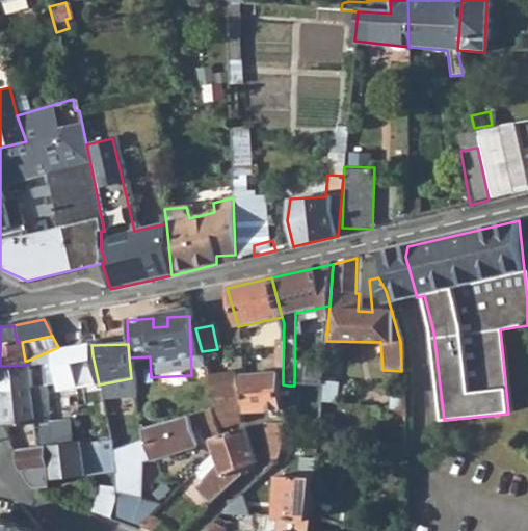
[(324,353),(323,368),(322,387),(321,403),(337,404),(340,354),(324,353)]
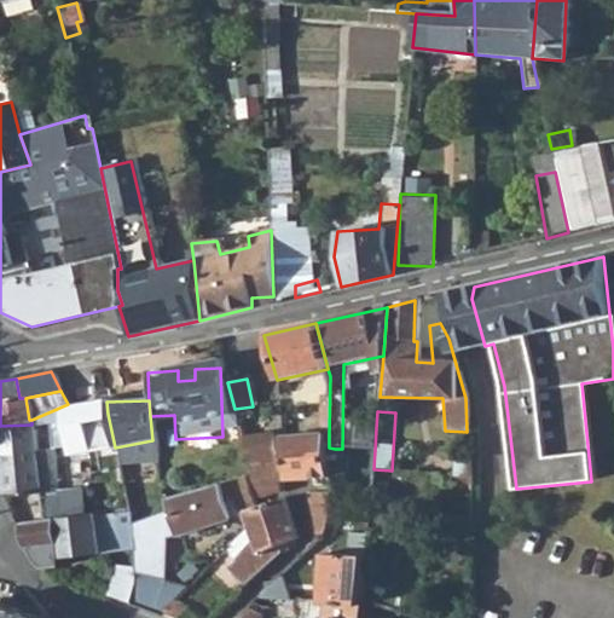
[(108,414),(79,420),(86,452),(115,448),(108,414)]
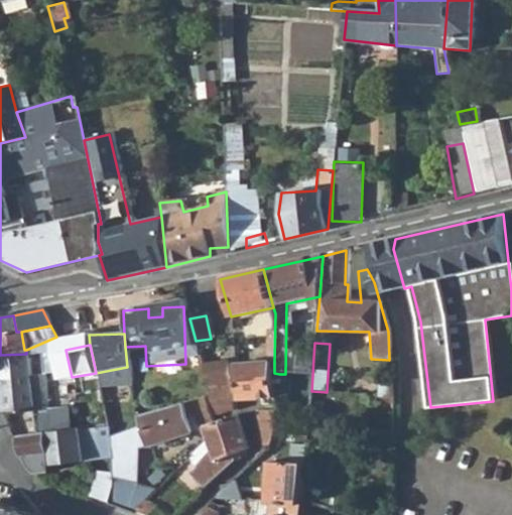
[(26,354),(0,355),(0,377),(29,375),(27,366),(26,354)]
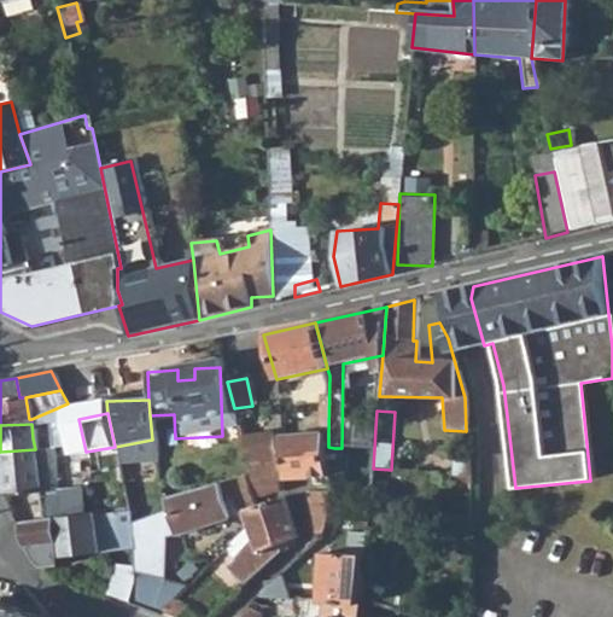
[(360,426),(358,448),(374,449),(375,428),(360,426)]
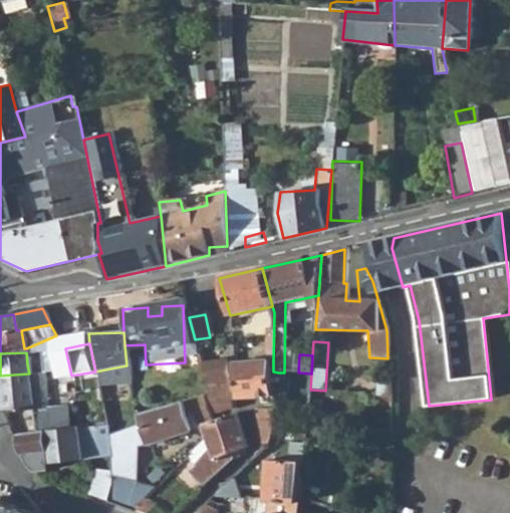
[(223,357),(200,361),(204,376),(216,411),(232,406),(231,397),(230,397),(225,361),(223,361),(223,357)]
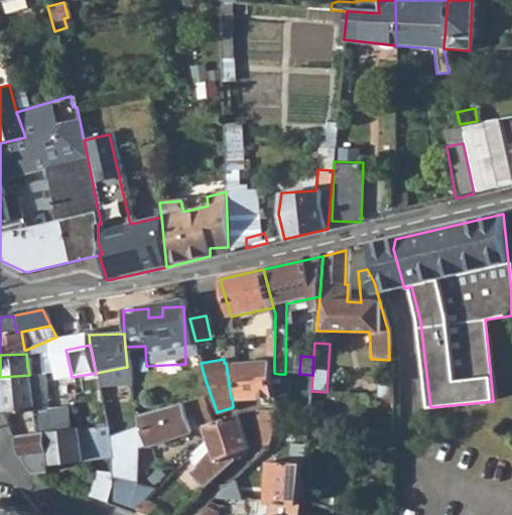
[(274,363),(234,367),(238,401),(271,397),(270,389),(269,373),(274,373),(274,363)]
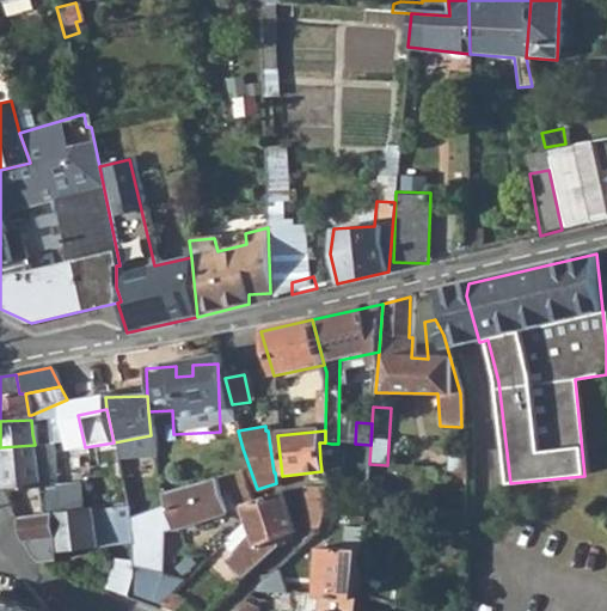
[(319,443),(320,462),(332,462),(331,444),(325,443),(319,443)]
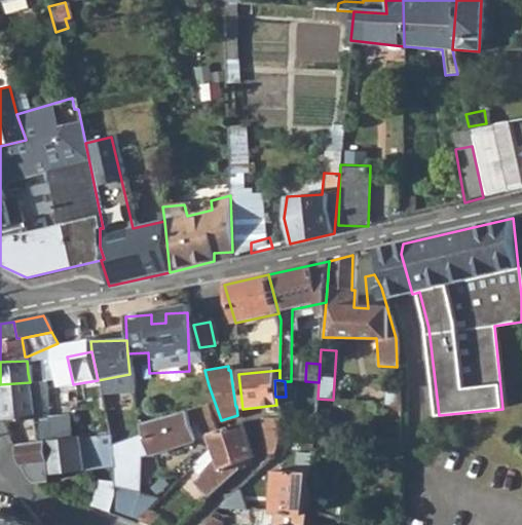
[(30,382),(0,384),(0,407),(2,421),(34,417),(32,399),(44,398),(42,381),(30,382)]
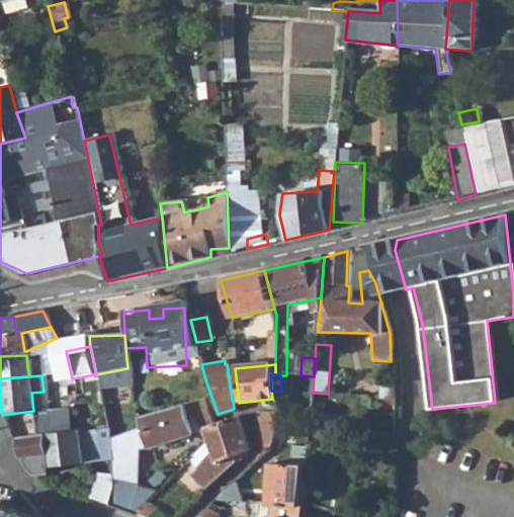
[(392,380),(382,380),(381,399),(392,400),(392,380)]
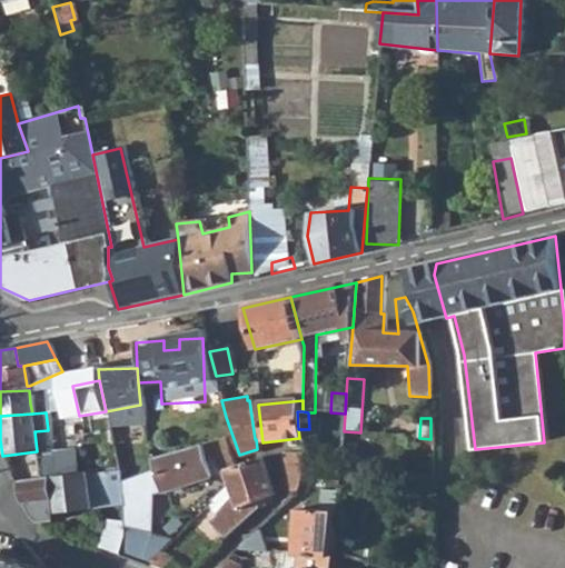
[(167,444),(169,455),(190,449),(188,438),(167,444)]
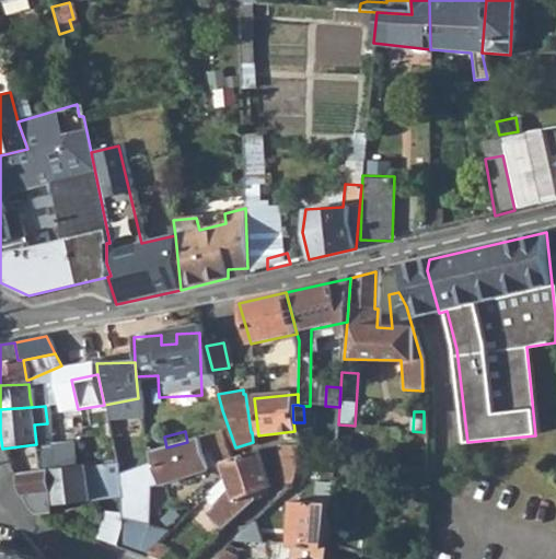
[(147,465),(128,472),(132,482),(159,475),(162,482),(222,464),(222,463),(232,459),(220,433),(187,442),(166,447),(146,453),(147,465)]
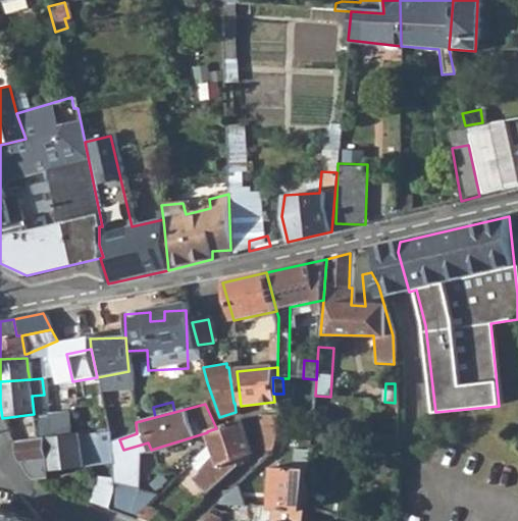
[(278,414),(258,416),(258,447),(269,454),(271,448),(278,414)]
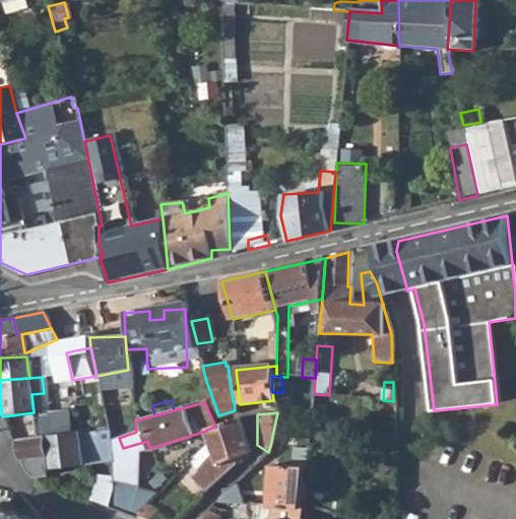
[(17,435),(37,434),(36,413),(16,415),(17,435)]
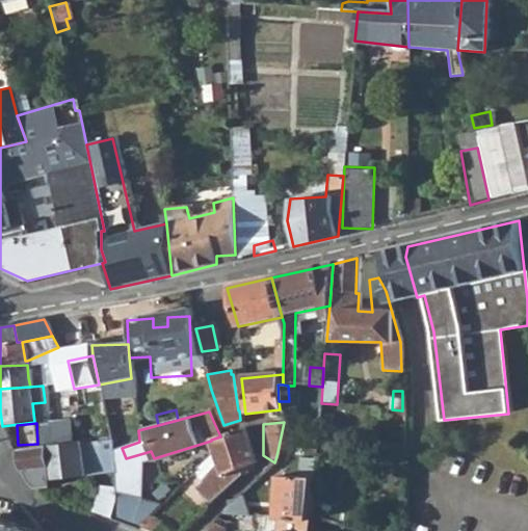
[(223,475),(206,485),(215,498),(232,482),(240,476),(239,468),(254,462),(241,428),(220,436),(211,440),(211,441),(214,451),(223,475)]
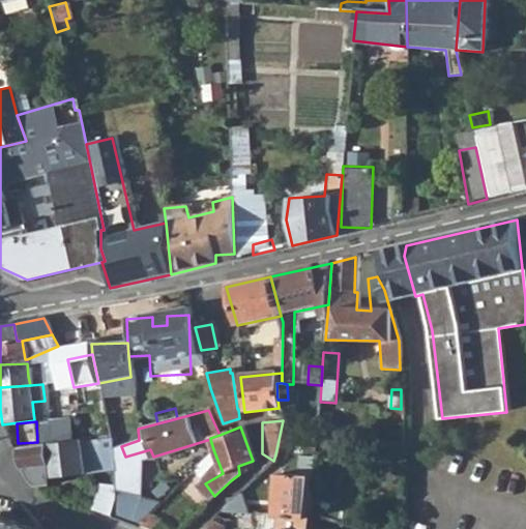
[(112,449),(110,440),(18,448),(21,467),(46,464),(48,478),(113,470),(112,449)]
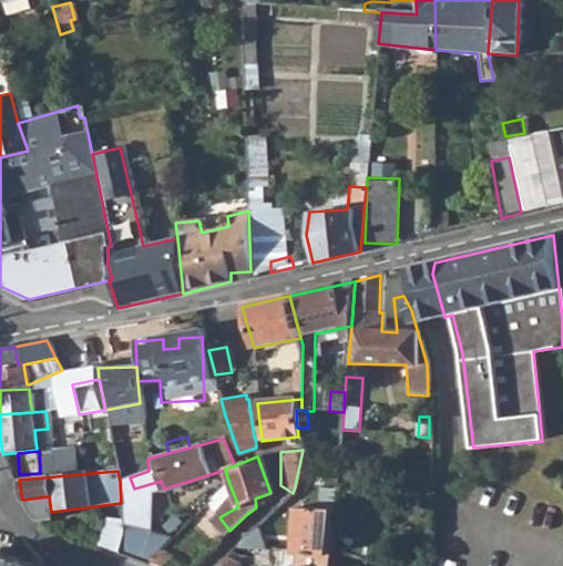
[(294,551),(328,553),(329,546),(335,498),(321,497),(320,508),(297,508),(294,551)]
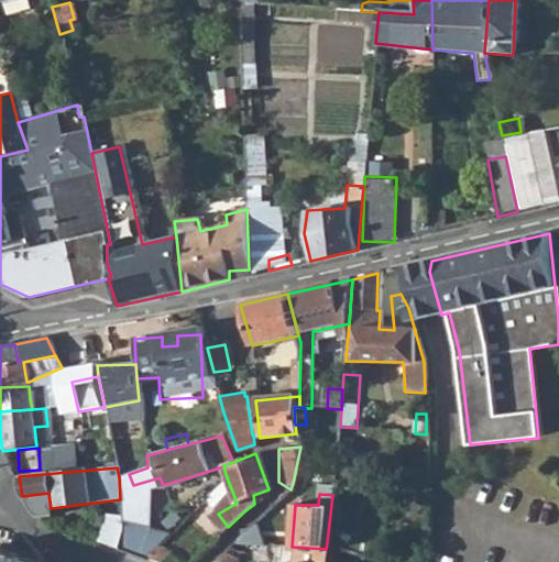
[(123,520),(117,550),(138,557),(144,530),(150,504),(121,502),(123,520)]
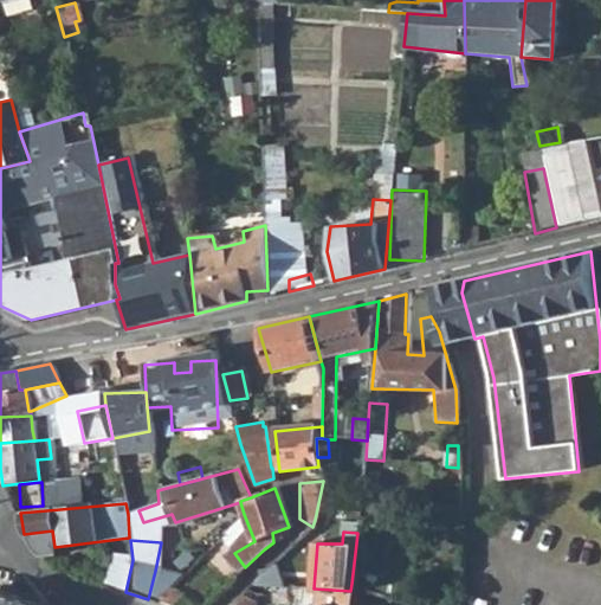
[(95,581),(125,592),(133,560),(117,558),(115,567),(98,562),(95,581)]
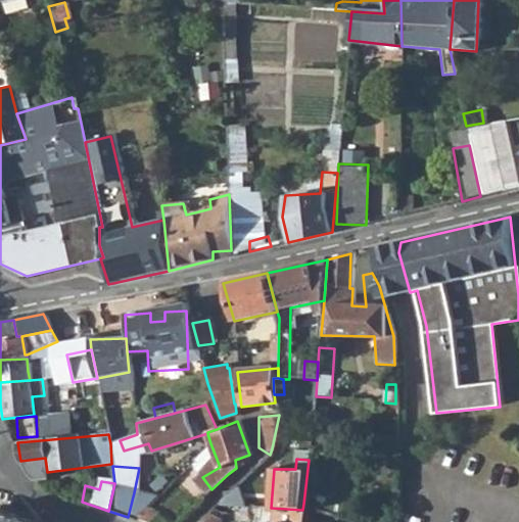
[(216,505),(245,507),(236,484),(216,505)]
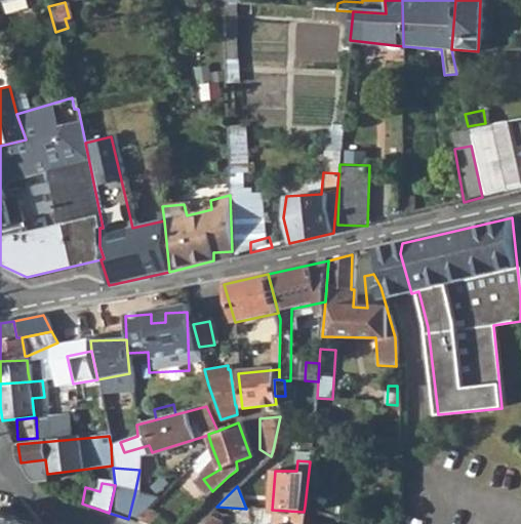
[(304,512),(304,518),(318,523),(356,523),(305,506),(304,512)]
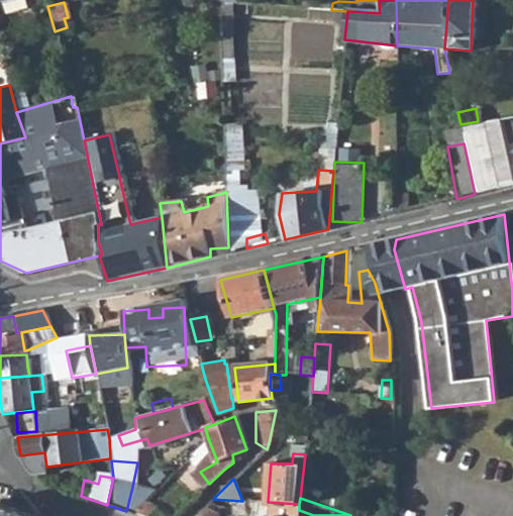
[(297,515),(299,510),(299,504),(268,502),(242,501),(213,499),(199,515),(218,515),(219,514),(216,512),(219,507),(269,510),(268,515),(297,515)]
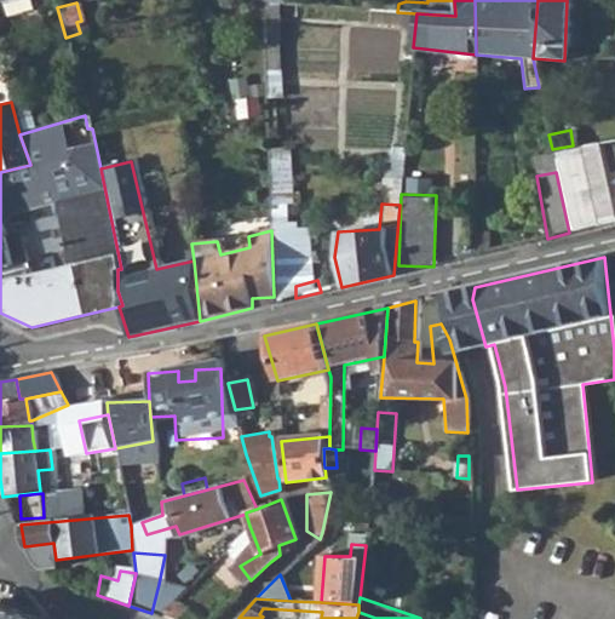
[(38,618),(0,605),(0,618),(38,618)]
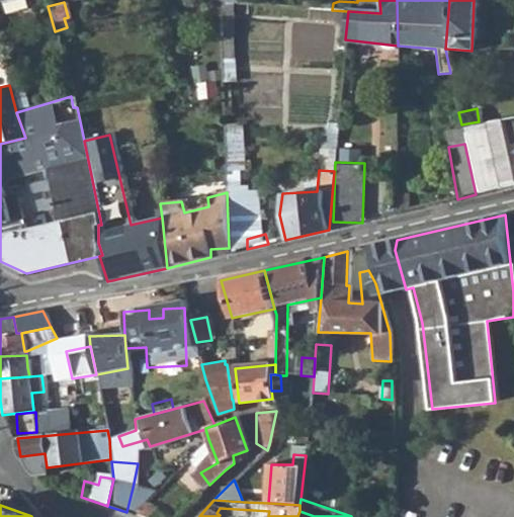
[(168,516),(156,508),(149,516),(168,516)]
